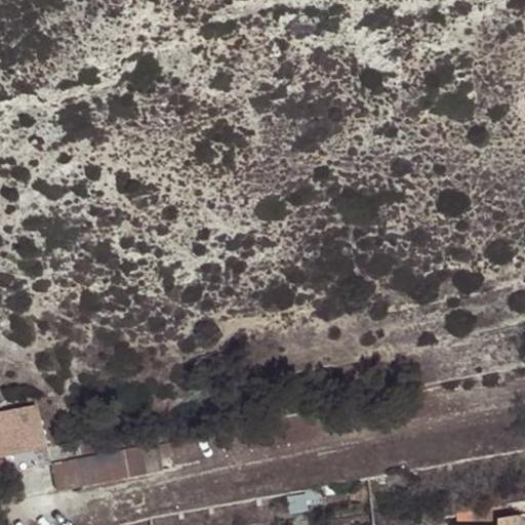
[(0,456),(49,446),(44,420),(17,426),(14,408),(0,410),(0,418),(1,426),(0,426),(0,456)]
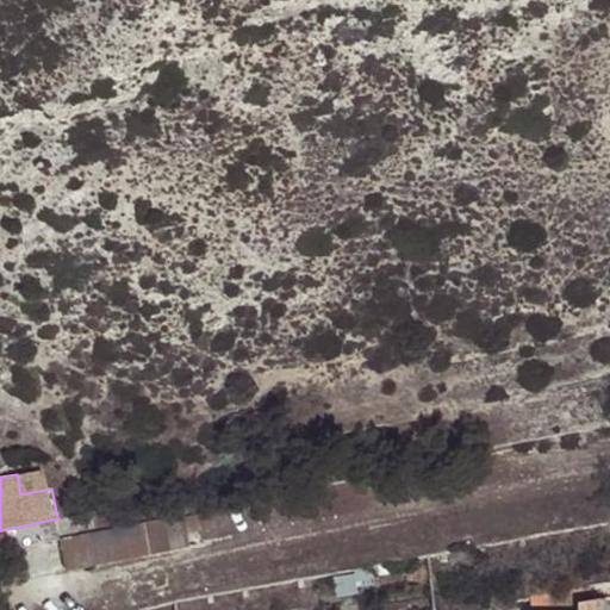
[(172,551),(166,516),(147,520),(154,554),(172,551)]
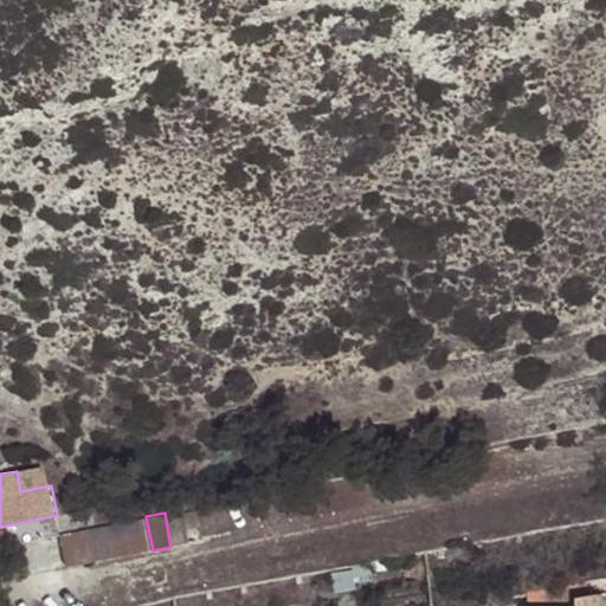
[(153,550),(146,516),(60,535),(68,568),(153,550)]
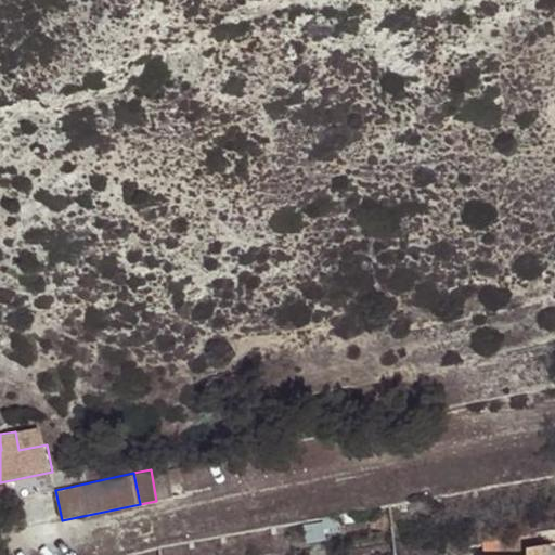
[(538,533),(482,543),(483,554),(488,554),(527,549),(540,546),(538,533)]
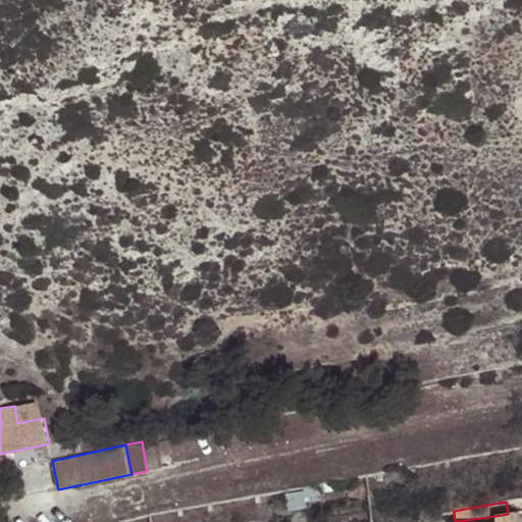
[(496,521),(513,521),(514,513),(508,514),(496,516),(496,521)]
